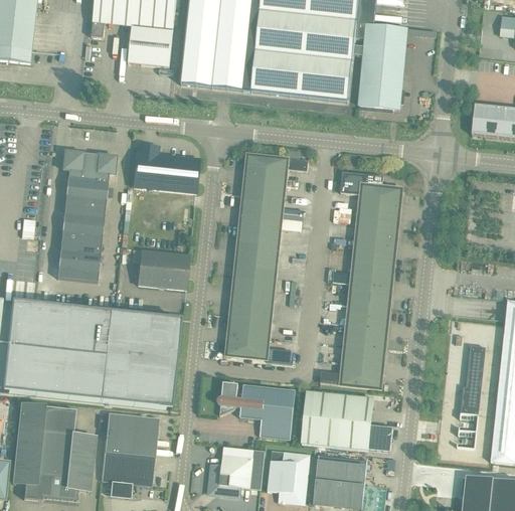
[(0,0),(0,58),(30,62),(37,0),(0,0)]
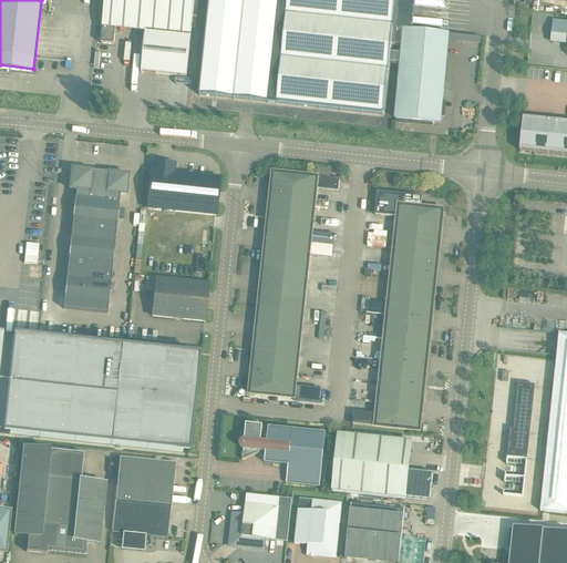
[(105,0),(101,40),(114,41),(115,23),(145,27),(141,69),(186,73),(191,31),(194,0),(105,0)]
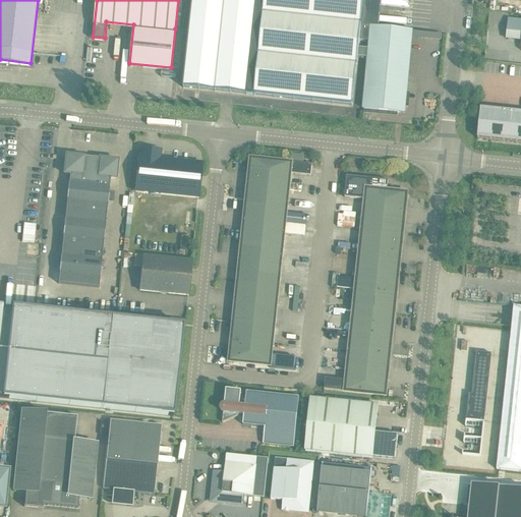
[(191,0),(183,85),(353,103),(359,37),(369,38),(371,23),(379,24),(381,0),(191,0)]
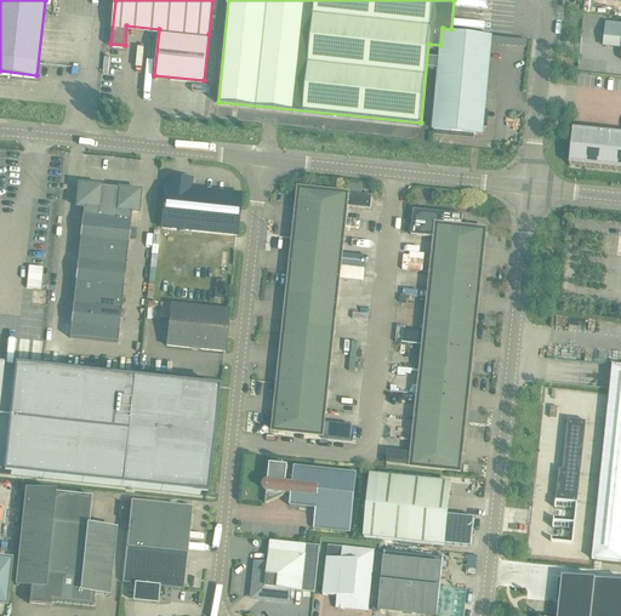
[(620,20),(605,18),(603,43),(620,44),(620,20)]
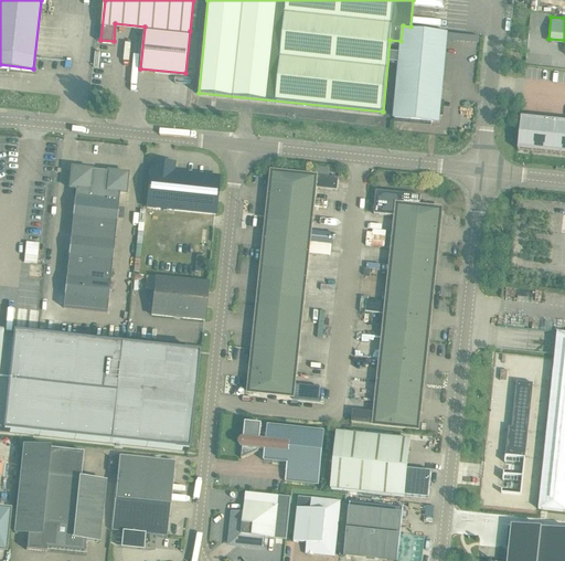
[(403,25),(401,41),(394,115),(438,118),(446,30),(411,27),(403,25)]
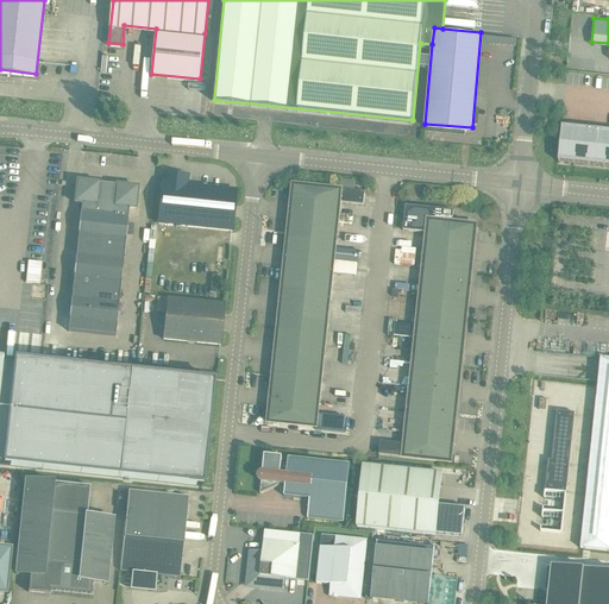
[(562,123),(558,157),(573,159),(577,124),(562,123)]
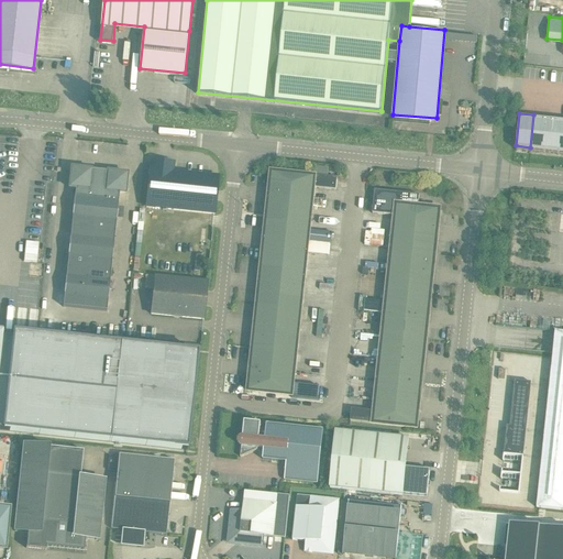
[(533,114),(530,148),(544,149),(548,116),(533,114)]
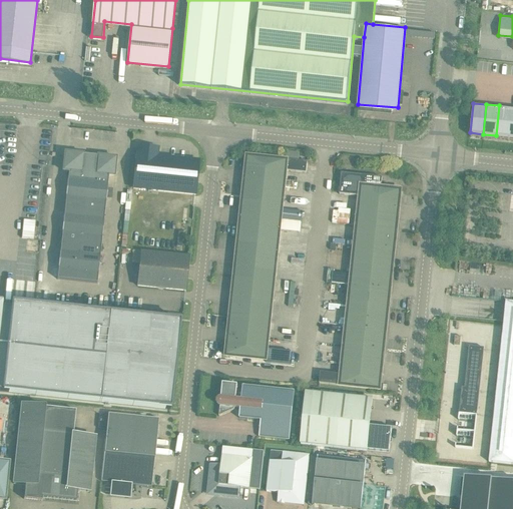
[(499,105),(496,135),(508,136),(511,107),(499,105)]
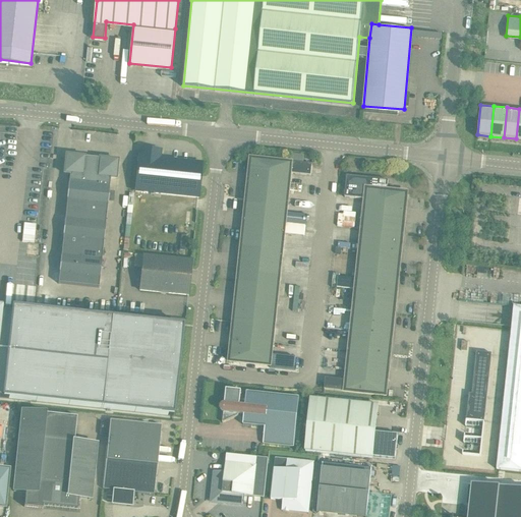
[(159,156),(160,148),(140,146),(139,154),(138,154),(134,188),(197,194),(201,160),(159,156)]
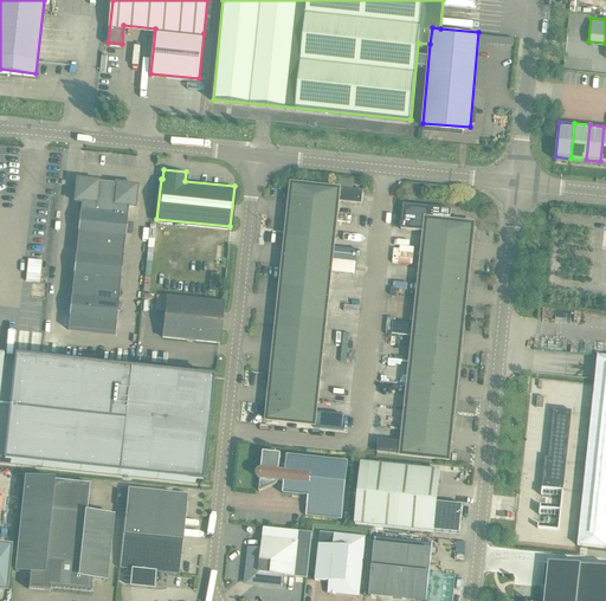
[(76,176),(73,198),(81,199),(79,202),(103,205),(104,201),(107,180),(76,176)]
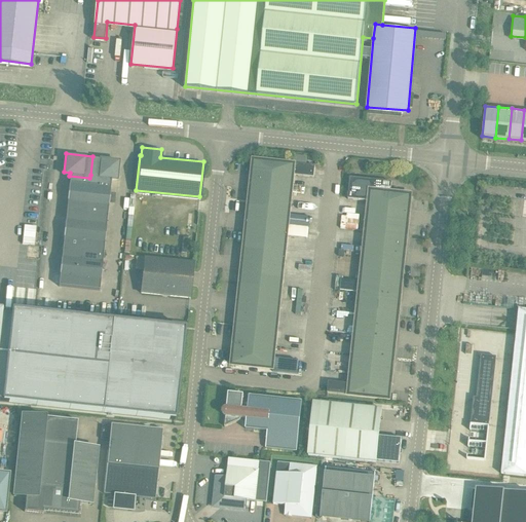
[(92,156),(90,175),(111,177),(116,178),(118,159),(92,156)]
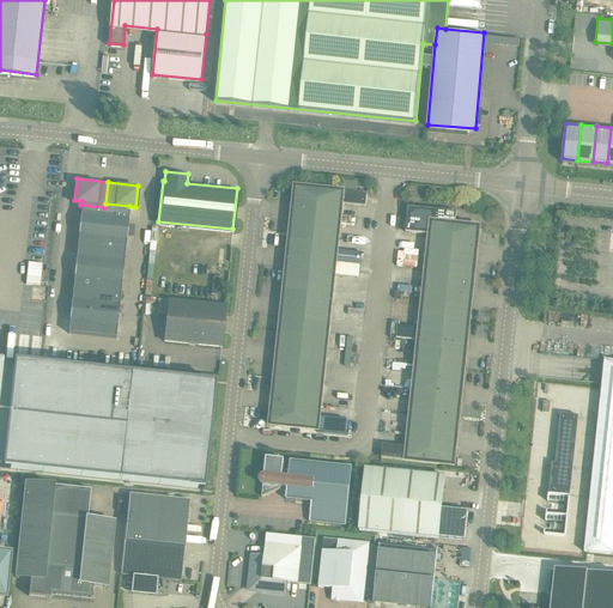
[(295,182),(269,421),(317,426),(334,272),(358,274),(359,262),(335,260),(335,259),(360,261),(362,250),(337,247),(341,200),(365,202),(366,190),(357,189),(341,188),(295,182)]
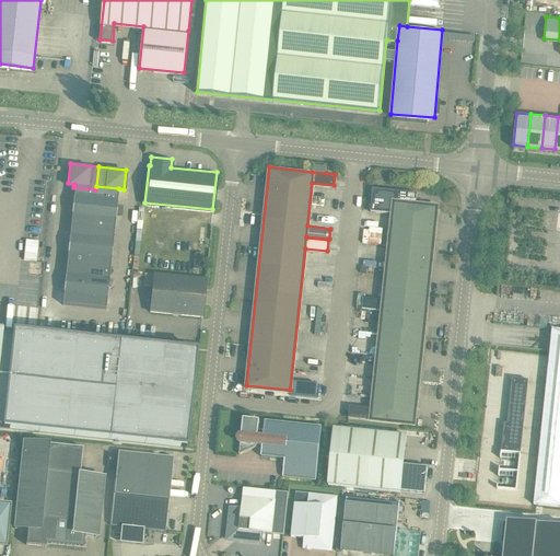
[(95,189),(94,205),(116,208),(117,199),(117,194),(118,188),(96,186),(95,189)]
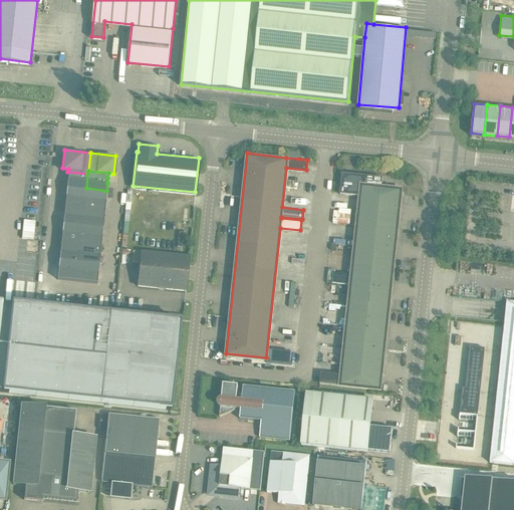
[(319,380),(380,388),(402,187),(381,185),(382,175),(342,171),(339,191),(359,194),(340,372),(320,370),(319,380)]
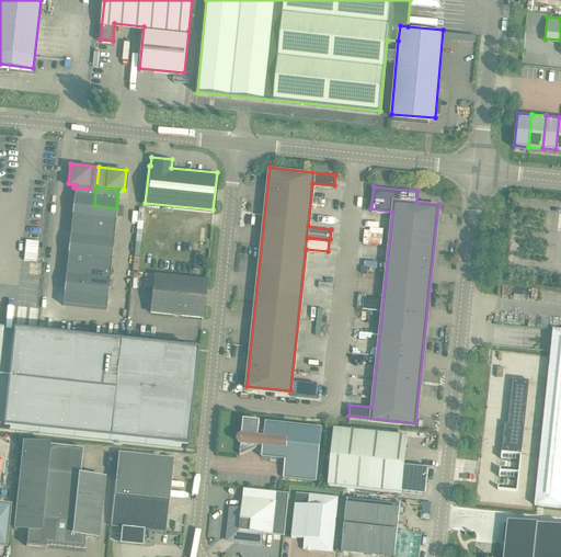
[(72,195),(72,203),(94,205),(95,190),(73,188),(73,191),(73,195),(72,195)]
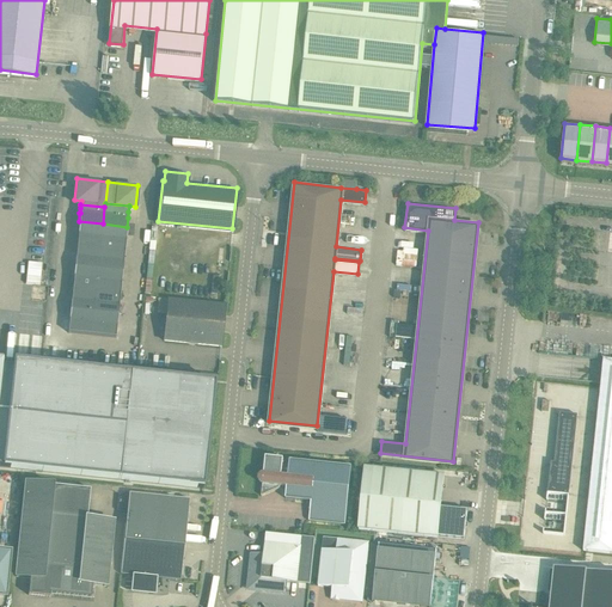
[(78,231),(77,243),(101,245),(103,224),(78,221),(78,231)]
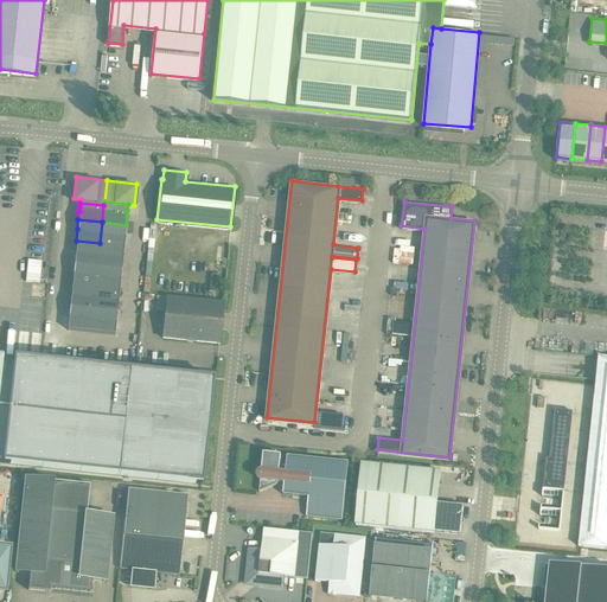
[(102,222),(100,243),(123,245),(125,234),(126,225),(102,222)]
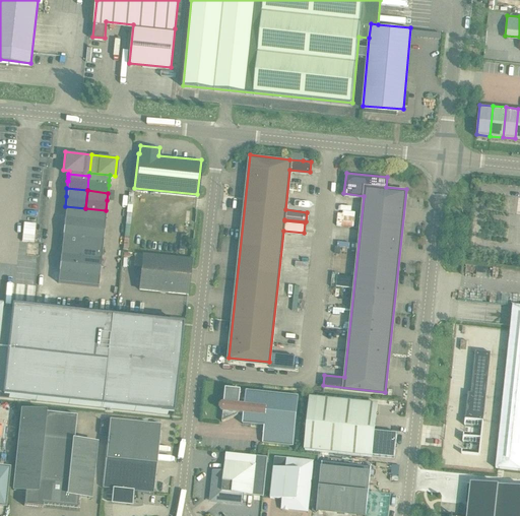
[(64,216),(63,224),(83,227),(85,208),(65,206),(64,216)]
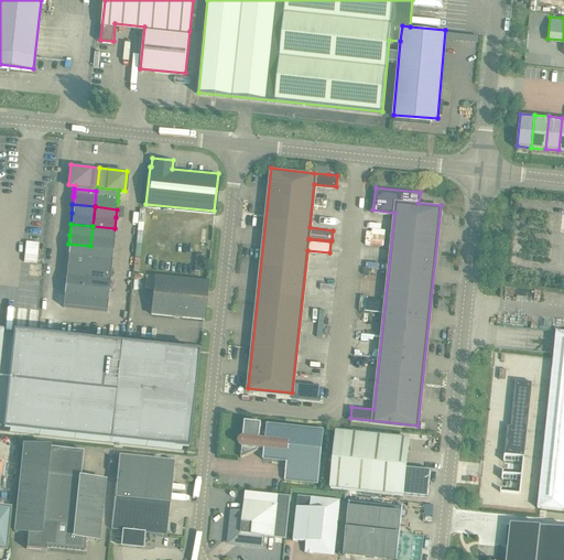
[(93,226),(90,246),(112,248),(114,240),(115,228),(93,226)]
